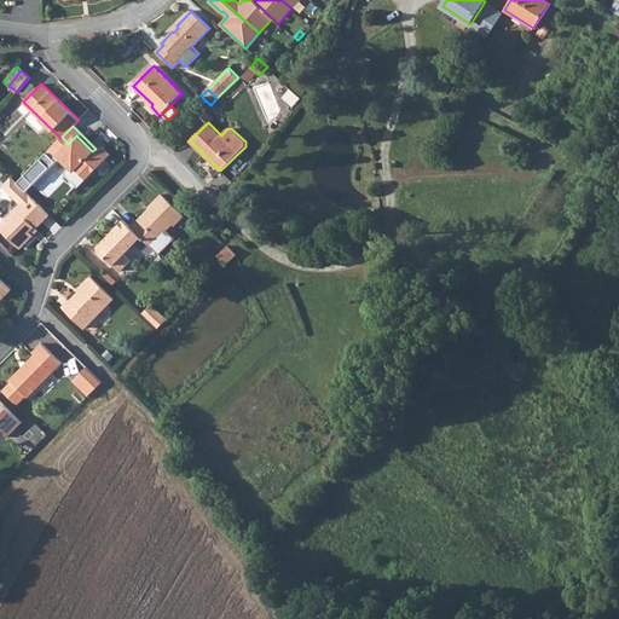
[(62,137),(61,138),(46,152),(53,160),(57,155),(70,167),(64,173),(79,187),(110,155),(102,146),(97,146),(96,149),(92,151),(76,136),(68,144),(62,137)]
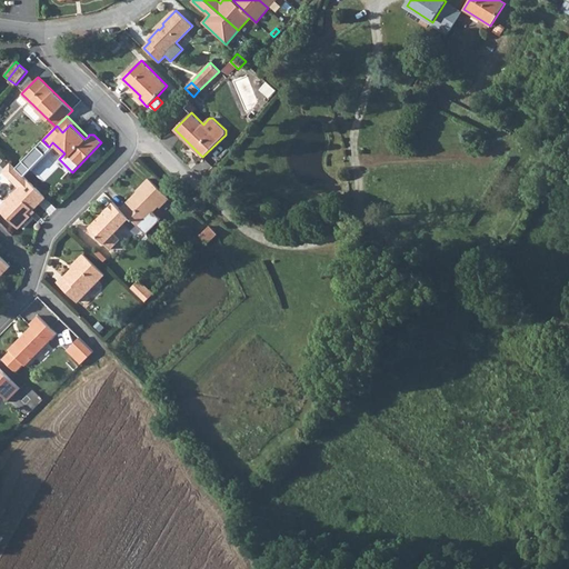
[(19,187),(5,202),(9,206),(2,212),(18,228),(30,216),(27,212),(30,209),(32,210),(46,197),(11,163),(3,171),(19,187)]
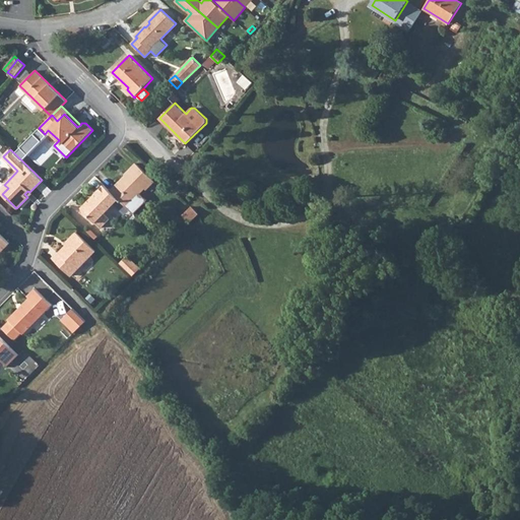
[(136,164),(154,181),(157,178),(139,160),(136,164)]
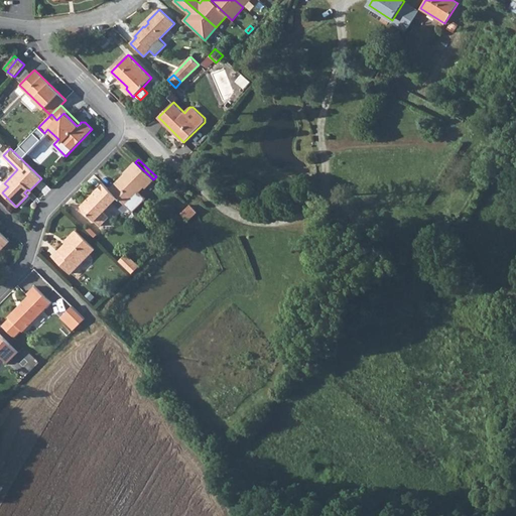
[(110,189),(118,198),(127,207),(133,200),(132,199),(143,186),(145,187),(153,179),(135,162),(124,173),(125,174),(126,175),(118,183),(116,182),(110,189)]
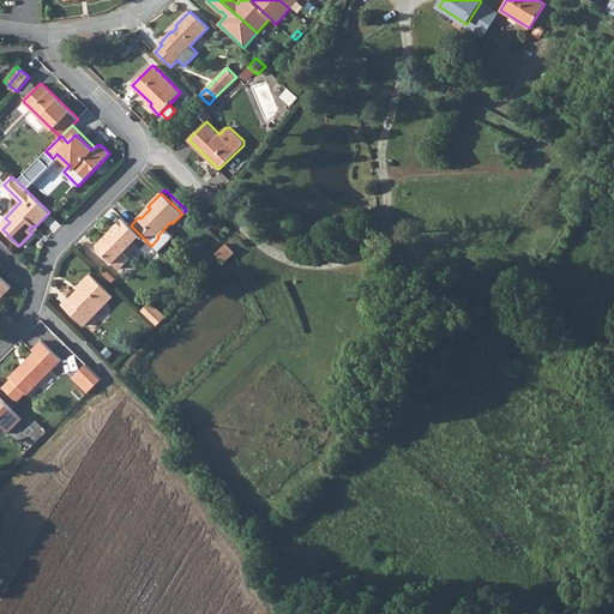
[(150,209),(149,208),(138,217),(140,218),(150,209)]
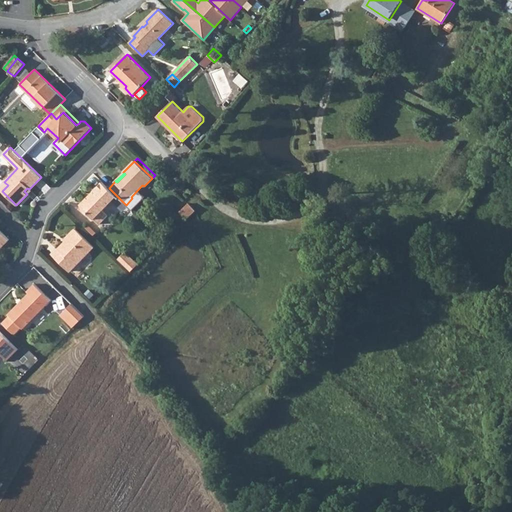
[(108,215),(103,210),(117,196),(109,188),(103,182),(94,191),(96,192),(89,200),(87,198),(80,205),(99,224),(108,215)]
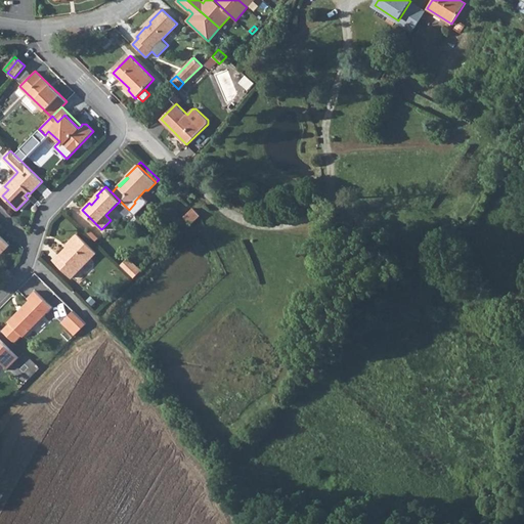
[(184,217),(191,224),(201,215),(193,208),(184,217)]
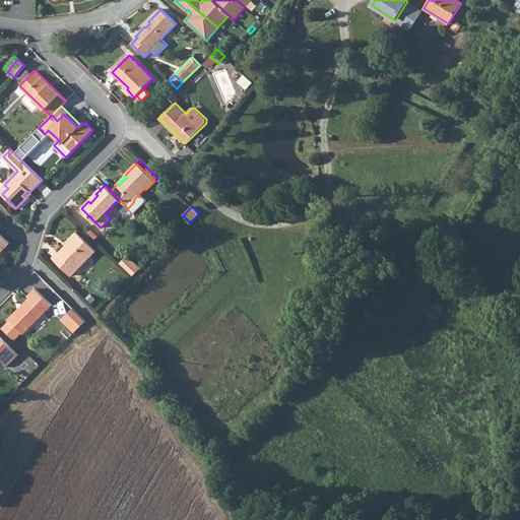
[(96,237),(89,230),(87,232),(94,239),(96,237)]
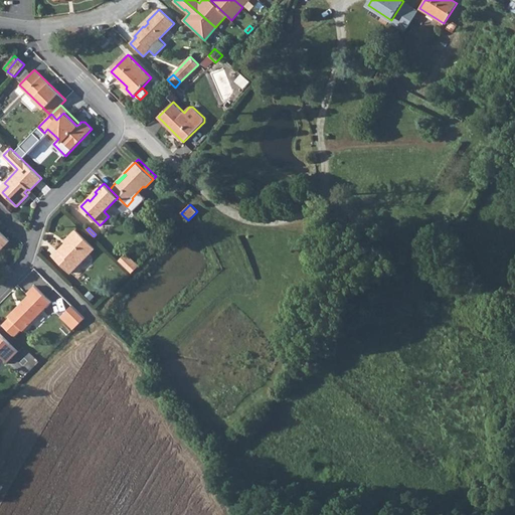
[(70,273),(95,247),(76,229),(64,241),(65,241),(67,244),(60,251),(58,249),(52,255),(70,273)]
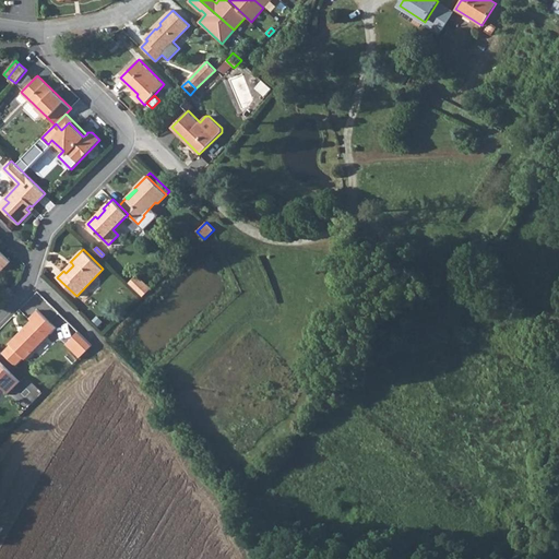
[(0,269),(1,271),(10,261),(0,251),(0,269)]
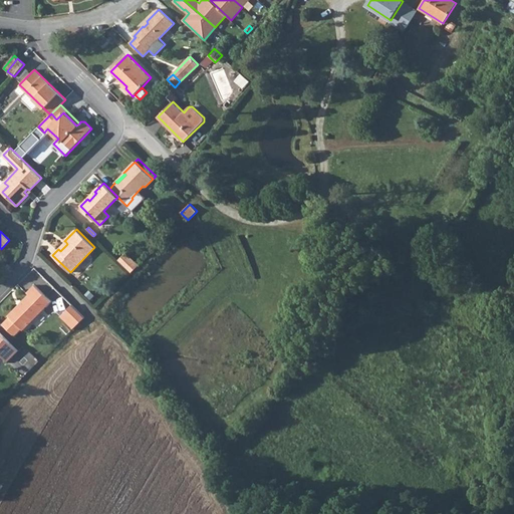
[(67,244),(65,241),(58,249),(60,251),(67,244)]
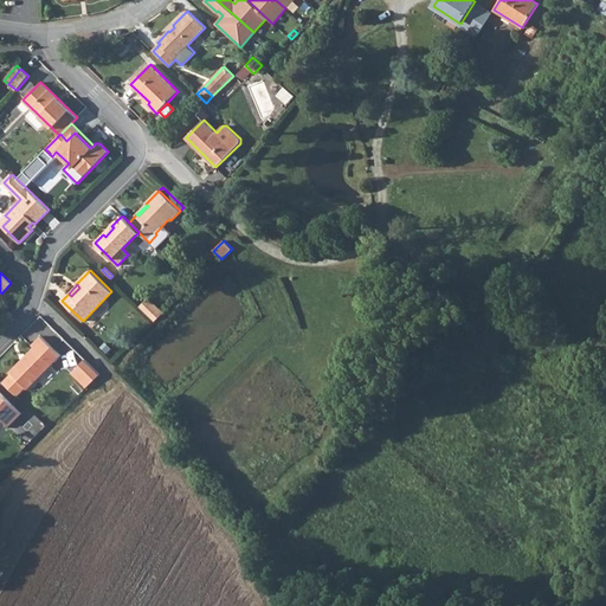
[(155,321),(163,314),(148,298),(140,307),(155,321)]
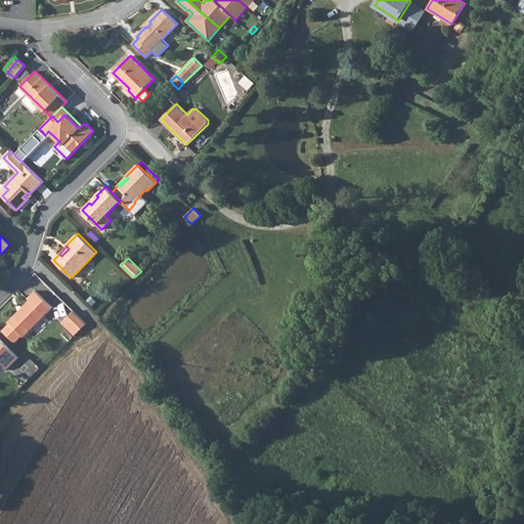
[(8,322),(9,323),(2,331),(14,343),(22,336),(24,337),(52,307),(35,291),(28,298),(30,300),(8,322)]
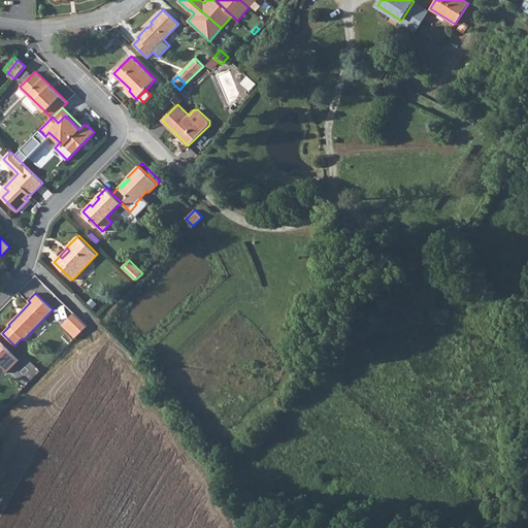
[(88,326),(74,314),(66,323),(78,335),(88,326)]
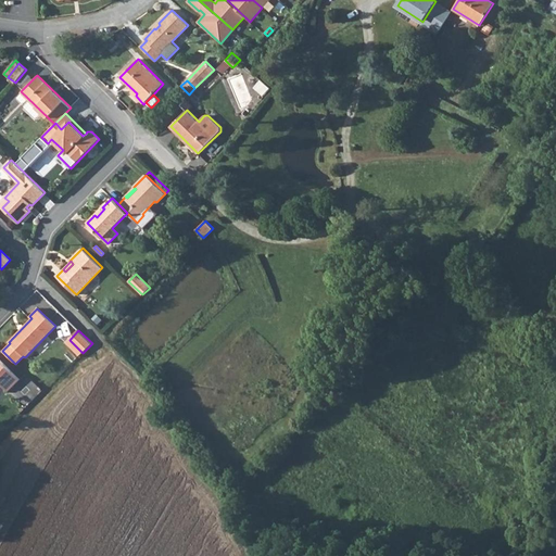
[(83,353),(70,340),(66,343),(79,356),(83,353)]
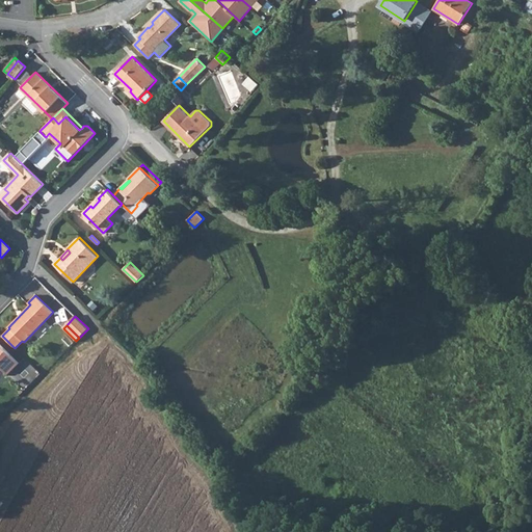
[(19,363),(0,344),(0,368),(1,368),(7,374),(18,365),(19,363)]
